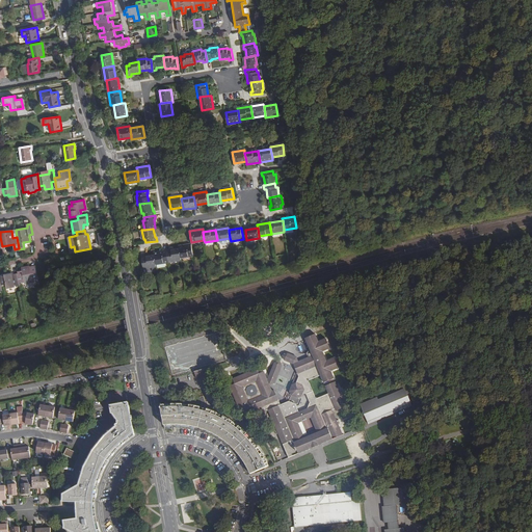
[(181,258),(193,256),(191,244),(179,246),(179,248),(181,258)]
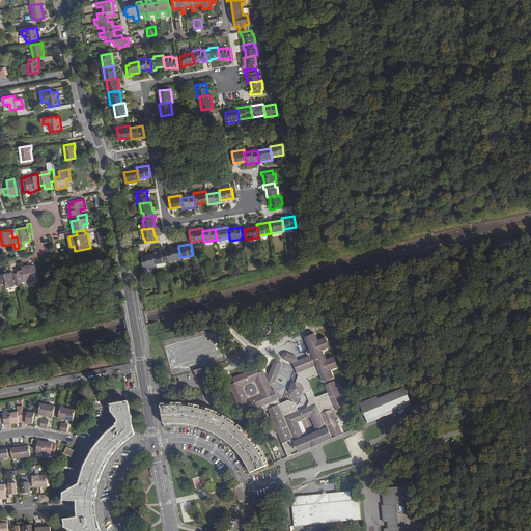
[(166,250),(168,261),(180,259),(180,257),(178,248),(166,250)]
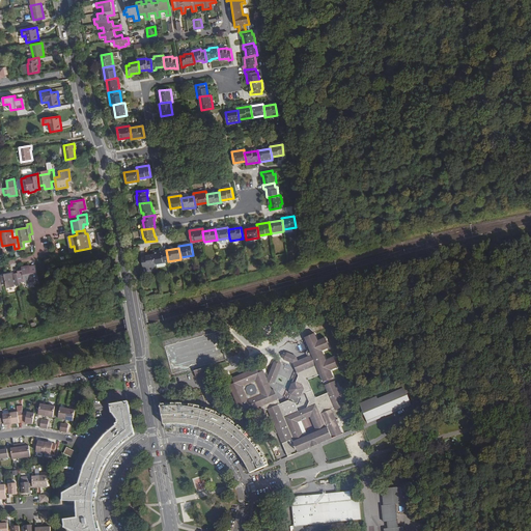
[(156,263),(168,261),(166,250),(154,252),(155,254),(156,263)]
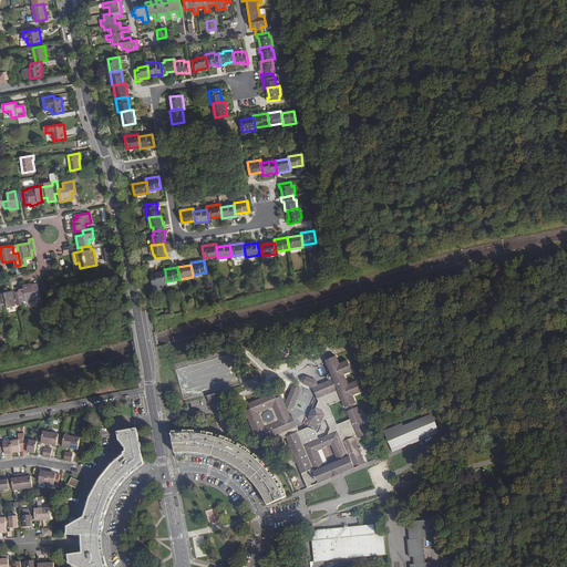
[(153,286),(166,284),(166,281),(165,271),(151,274),(153,286)]
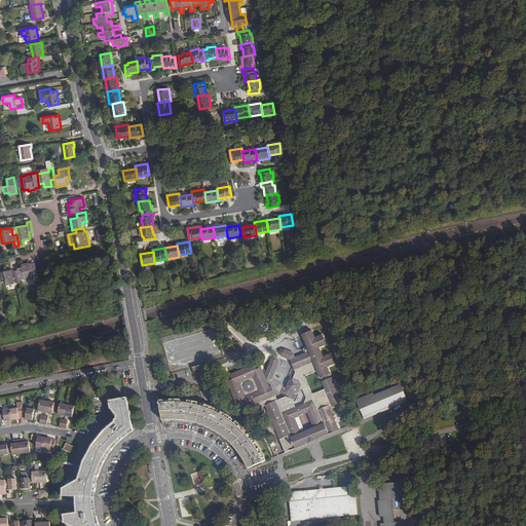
[(32,276),(38,275),(36,264),(31,265),(33,271),(31,271),(30,263),(22,265),(22,268),(17,268),(17,270),(20,278),(25,277),(25,279),(32,278),(32,276)]
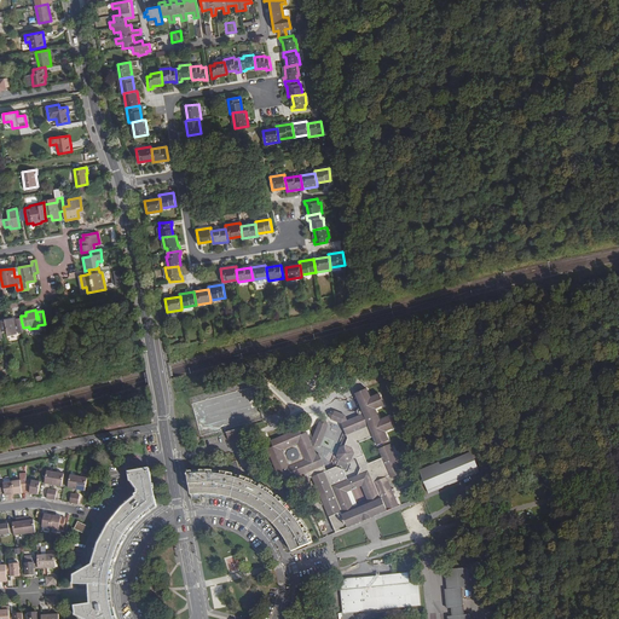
[(0,322),(0,323),(1,331),(7,331),(9,336),(17,334),(16,329),(16,327),(13,318),(0,319),(0,322)]
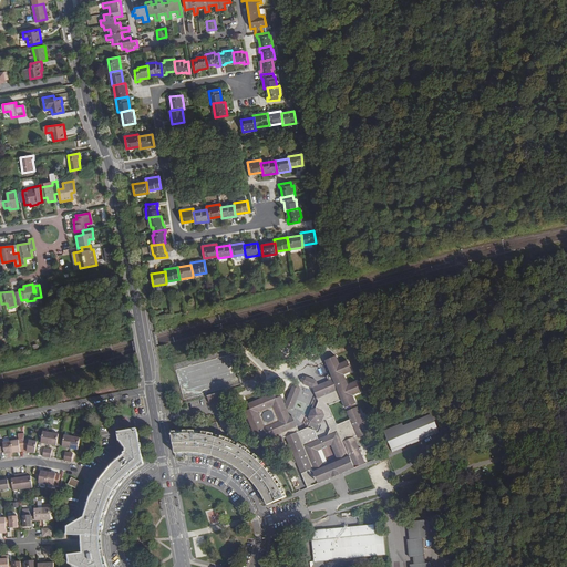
[(294,460),(295,463),(297,462),(307,488),(337,476),(364,464),(360,453),(362,452),(360,447),(358,449),(353,437),(357,436),(358,437),(368,433),(363,422),(366,421),(363,418),(362,419),(357,408),(347,411),(350,419),(337,425),(328,405),(342,400),(346,408),(356,403),(352,395),(360,392),(356,382),(348,384),(343,375),(352,371),(348,361),(339,364),(336,357),(326,361),(333,379),(318,385),(316,381),(307,377),(301,379),(303,384),(312,388),(318,402),(316,408),(311,410),(308,416),(310,421),(316,424),(321,422),(322,419),(326,420),(330,430),(327,435),(318,440),(315,431),(308,428),(299,431),(292,415),(289,416),(287,410),(292,408),(300,390),(297,384),(292,387),(285,405),(281,397),(278,397),(276,398),(274,393),(248,404),(250,409),(245,411),(254,432),(268,437),(278,434),(279,435),(284,437),(286,436),(295,459),(294,460)]
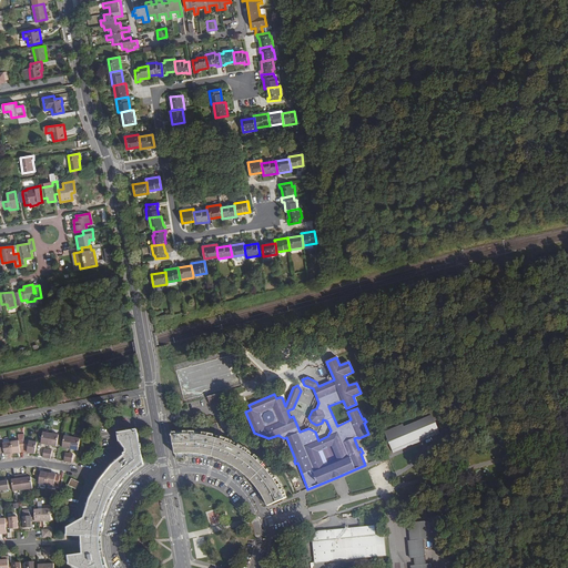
[(220,393),(208,396),(210,404),(221,401),(220,393)]
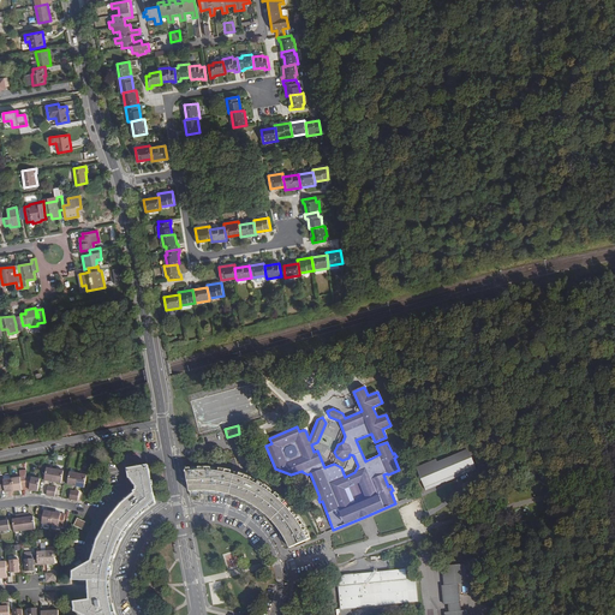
[(430,485),(476,466),(469,449),(439,461),(437,459),(431,461),(417,467),(422,481),(428,478),(430,485)]
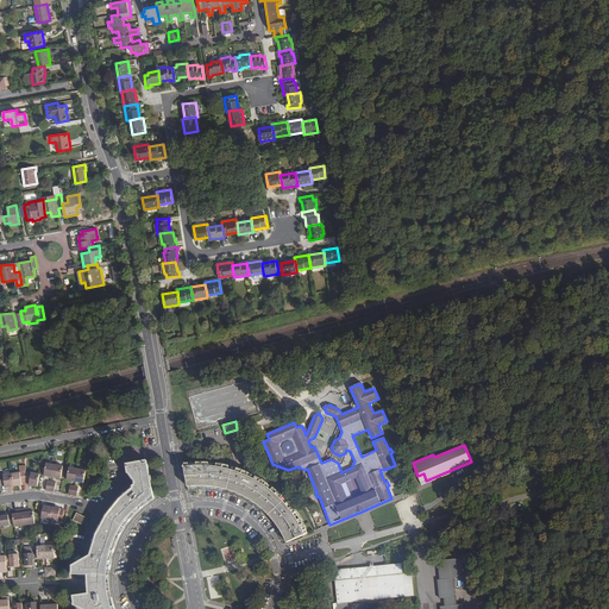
[(144,506),(150,502),(155,498),(148,459),(126,463),(130,477),(135,484),(121,495),(113,504),(107,512),(102,519),(99,526),(95,533),(92,541),(89,550),(89,552),(70,562),(70,570),(87,571),(87,582),(87,590),(70,591),(71,601),(90,608),(112,608),(112,607),(113,606),(112,601),(110,601),(108,595),(107,588),(107,582),(107,573),(108,566),(110,565),(111,559),(113,552),(115,546),(118,540),(120,534),(123,529),(125,526),(129,521),(133,515),(138,510),(144,506)]
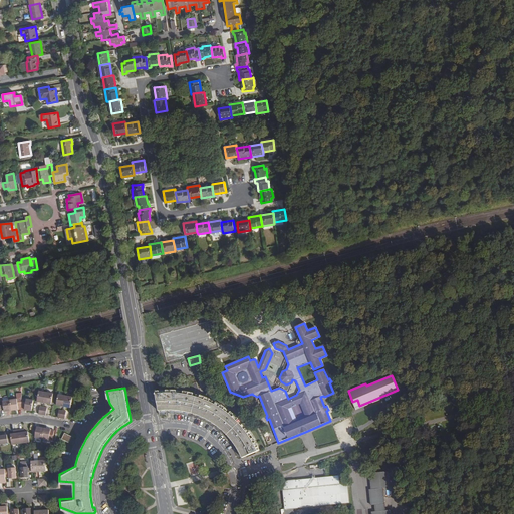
[(235,445),(239,452),(242,458),(255,453),(261,450),(259,447),(257,441),(254,437),(252,434),(249,430),(246,426),(243,423),(240,419),(237,416),(232,412),(228,409),(222,405),(218,403),(214,400),(209,398),(204,396),(199,394),(193,393),(186,391),(180,391),(173,390),(166,390),(160,391),(156,391),(157,405),(158,411),(163,411),(168,411),(171,410),(175,411),(179,411),(185,412),(190,413),(197,415),(203,418),(209,421),(215,425),(222,430),(227,434),(232,440),(235,445)]
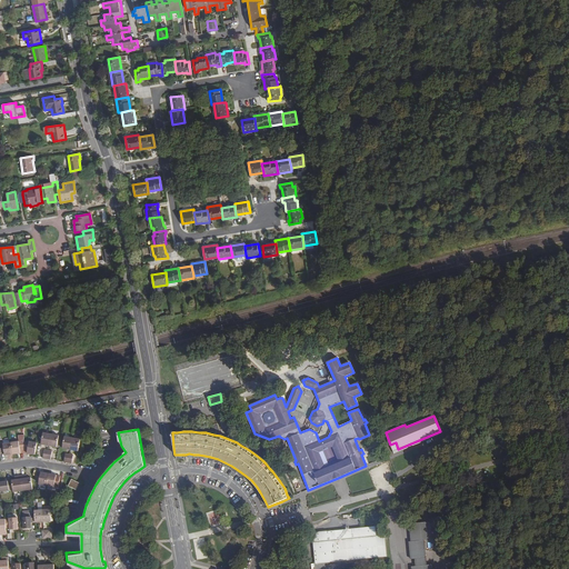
[(395,453),(441,435),(440,431),(398,449),(396,442),(390,445),(395,453)]
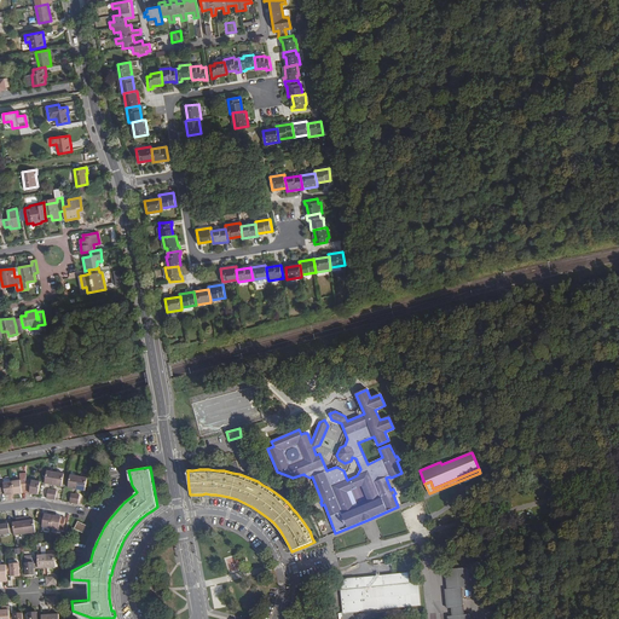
[(53,485),(56,473),(47,472),(45,484),(53,485)]
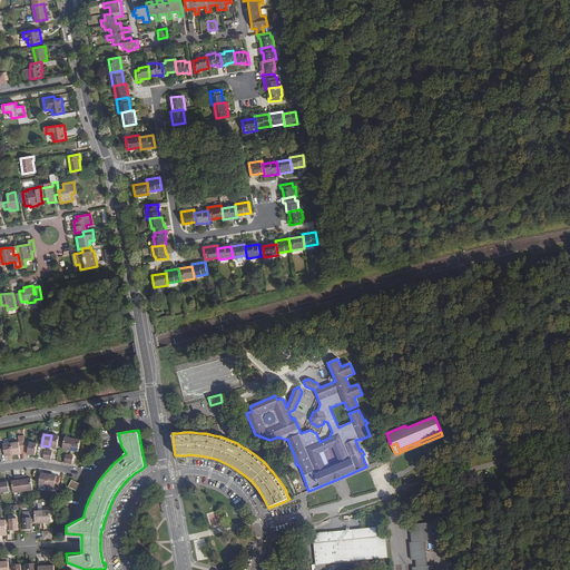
[(59,436),(51,435),(49,446),(57,449),(59,436)]
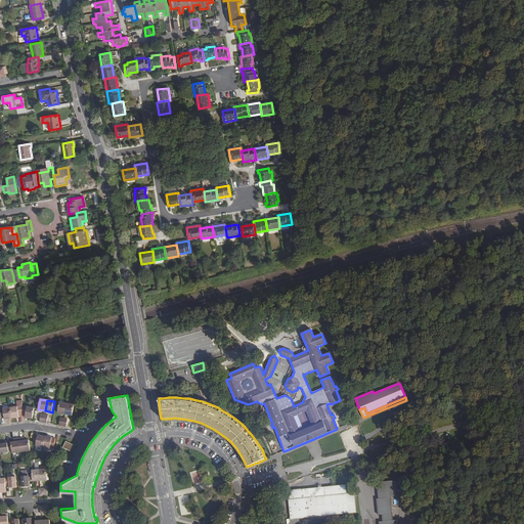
[(64,415),(67,403),(59,402),(57,412),(64,415)]
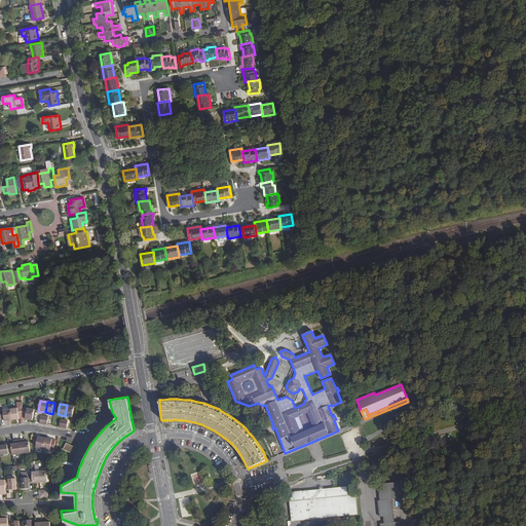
[(74,407),(67,405),(65,416),(72,417),(74,407)]
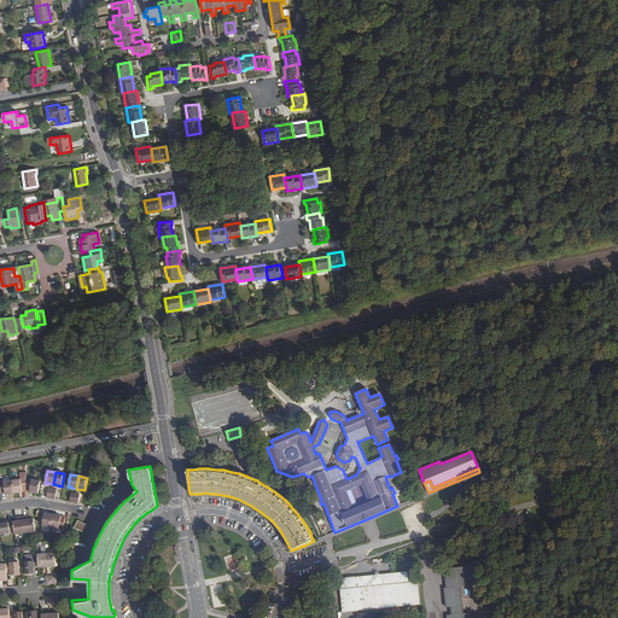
[(25,488),(27,479),(23,479),(12,481),(13,494),(22,493),(22,490),(25,490),(25,488)]
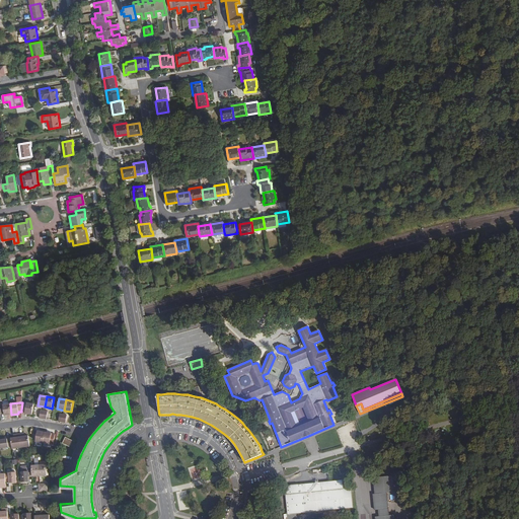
[(31,415),(33,404),(22,402),(21,410),(21,412),(25,412),(24,414),(31,415)]
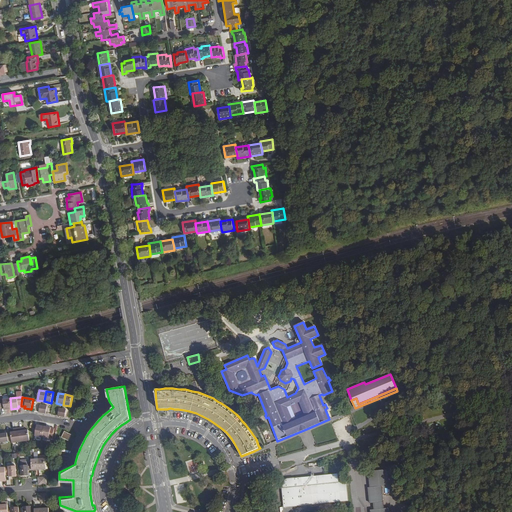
[(11,409),(10,398),(3,399),(0,399),(0,406),(0,407),(4,407),(4,410),(11,409)]
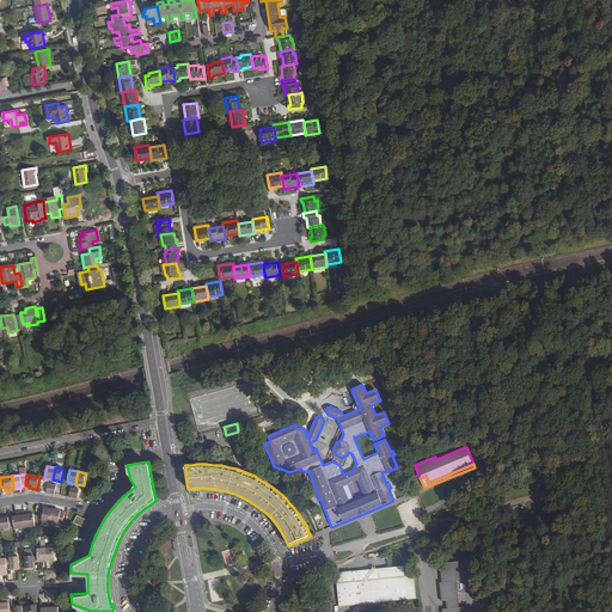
[(41,521),(50,522),(53,510),(40,508),(38,516),(42,518),(41,521)]
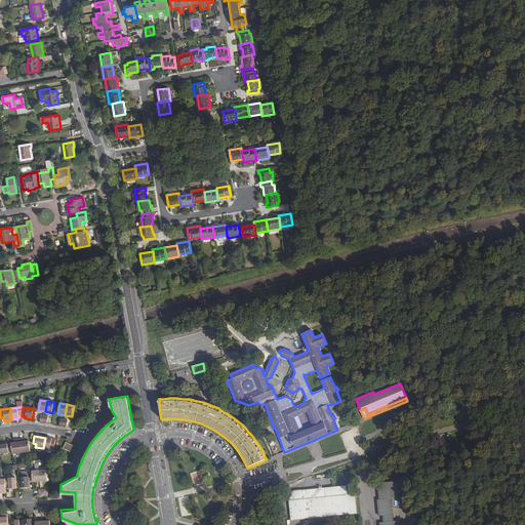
[(45,438),(43,448),(53,450),(55,443),(51,442),(52,439),(45,438)]
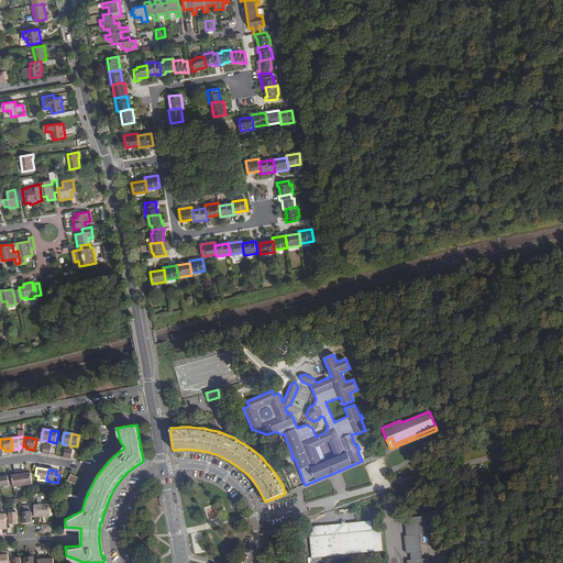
[(23,485),(21,471),(17,472),(17,475),(14,475),(12,476),(13,485),(13,487),(23,485)]
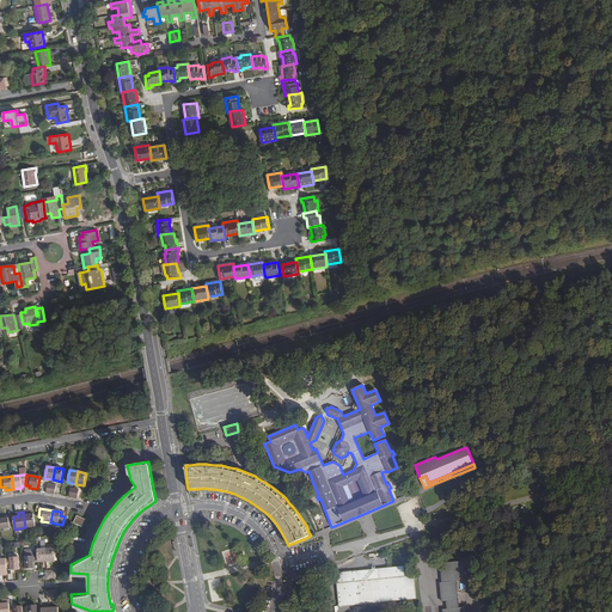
[(36,526),(34,514),(30,515),(28,515),(26,512),(23,512),(25,527),(36,526)]
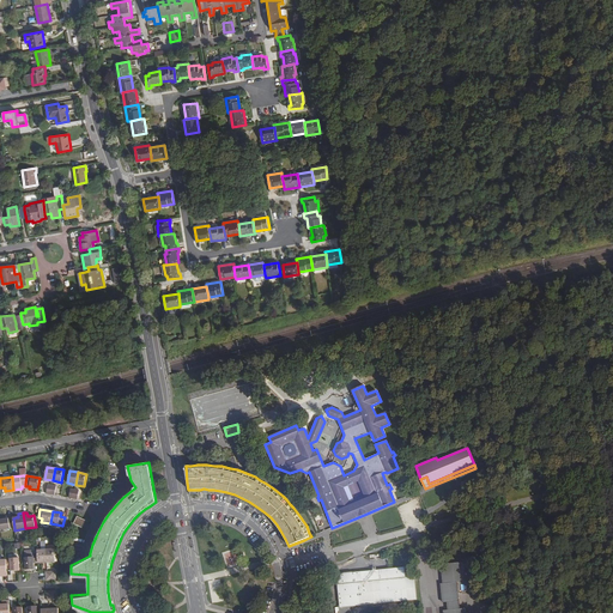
[(77,516),(73,525),(83,528),(86,521),(77,516)]
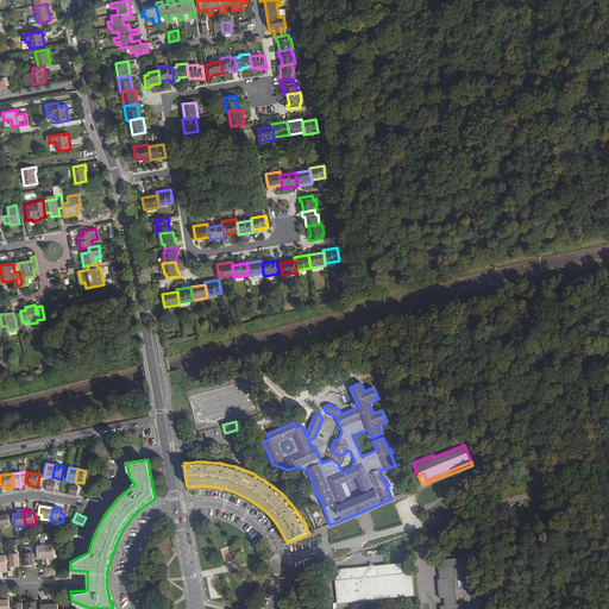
[(0,526),(14,525),(13,515),(5,515),(5,514),(0,514),(0,526)]
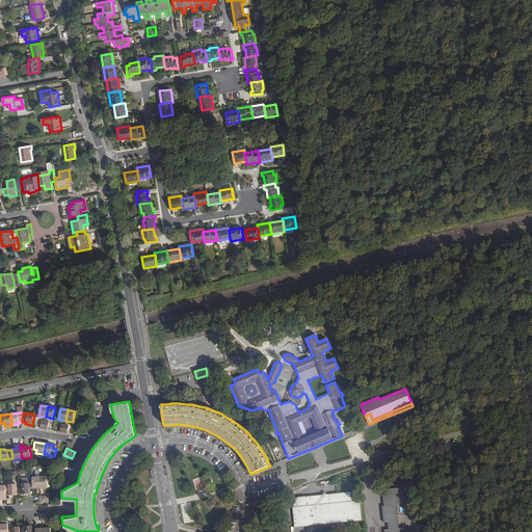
[(29,489),(33,488),(32,481),(28,481),(29,483),(22,484),(22,495),(29,495),(29,489)]
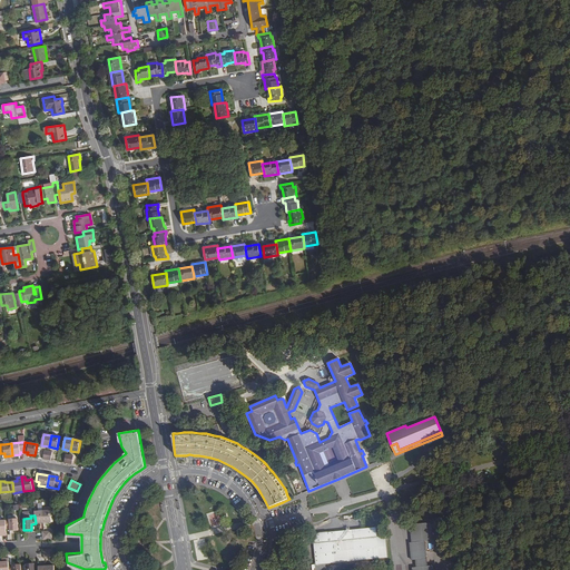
[(9,520),(6,520),(7,529),(10,529),(10,531),(18,531),(17,519),(9,519),(9,520)]
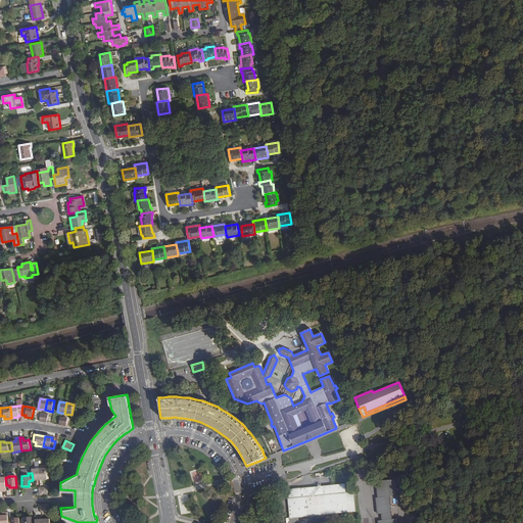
[(395,480),(376,481),(378,498),(376,498),(378,514),(381,514),(382,521),(378,521),(378,522),(397,522),(398,520),(392,520),(390,496),(397,495),(395,480)]
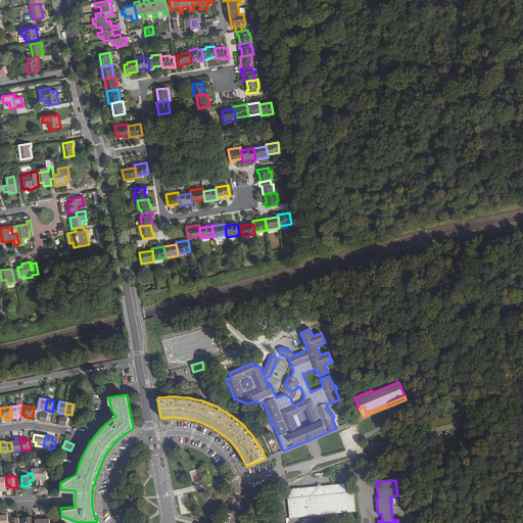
[(344,484),(288,488),(291,517),(355,511),(353,492),(345,492),(344,484)]
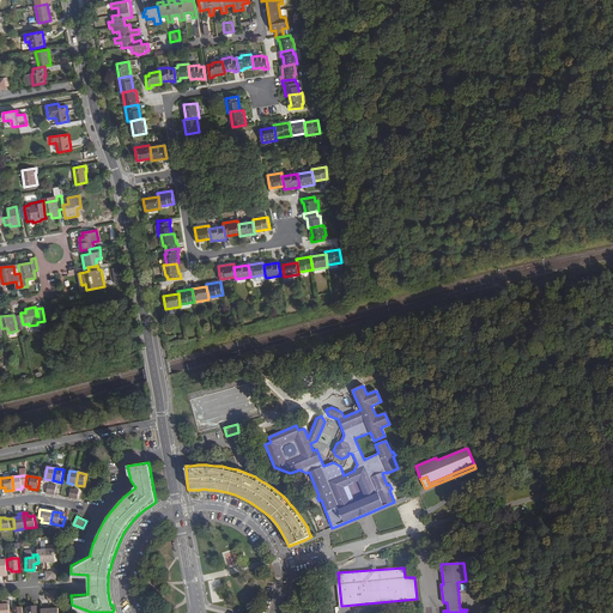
All buildings are outlined.
